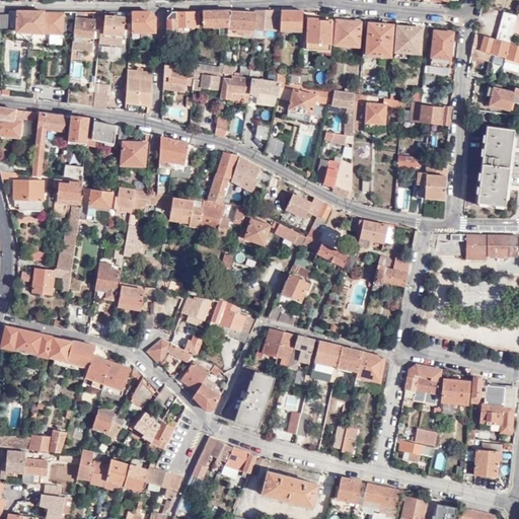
[(253,38),(263,39),(264,29),(281,30),(282,10),(276,9),(255,8),(255,11),(253,38)]
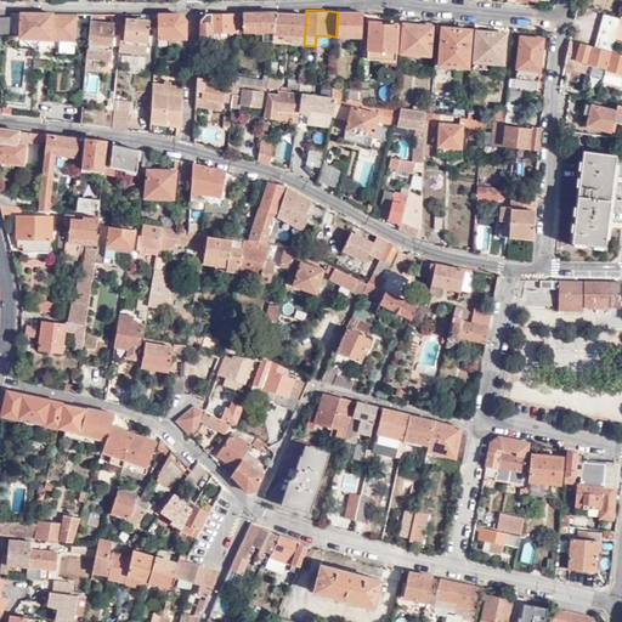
[(365,11),(338,12),(337,37),(357,39),(357,51),(362,51),(365,11)]
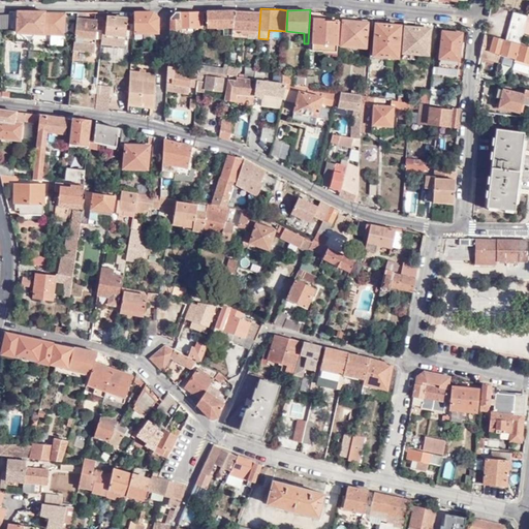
[(44,10),(18,10),(17,31),(43,32),(44,10)]
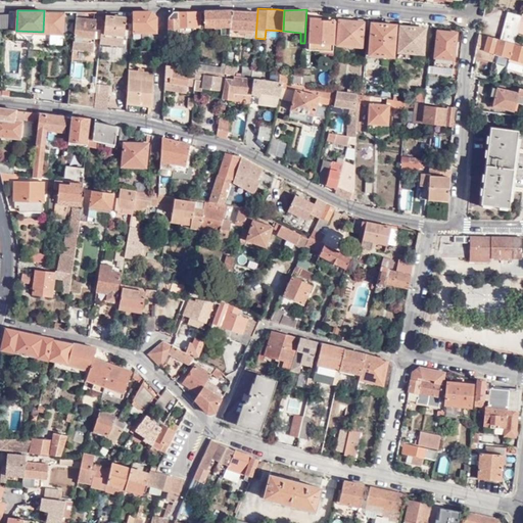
[(47,27),(45,27),(44,37),(54,38),(55,28),(67,28),(68,16),(77,17),(77,10),(49,10),(47,27)]
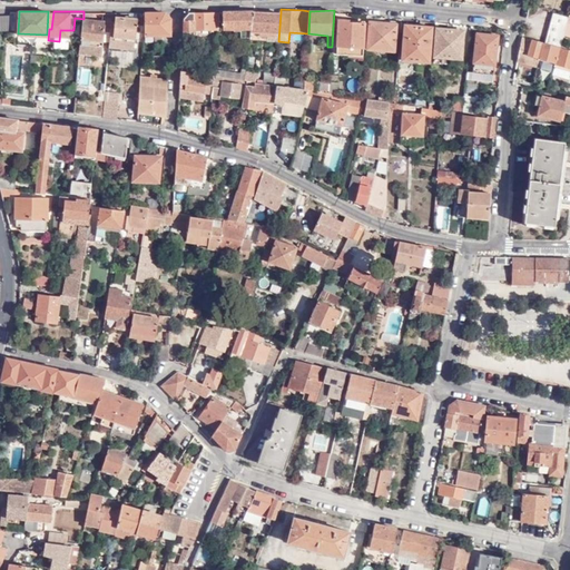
[(165,12),(145,11),(145,35),(155,35),(155,42),(161,43),(169,45),(170,18),(165,12)]
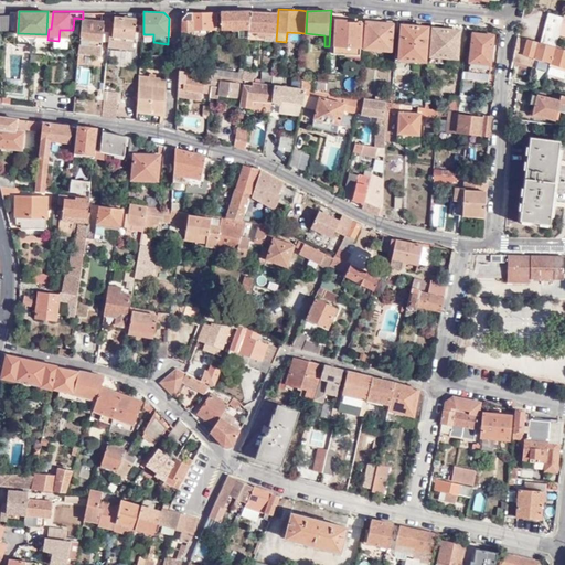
[(216,29),(219,11),(188,11),(182,17),(181,38),(200,36),(200,32),(194,32),(194,28),(216,29)]
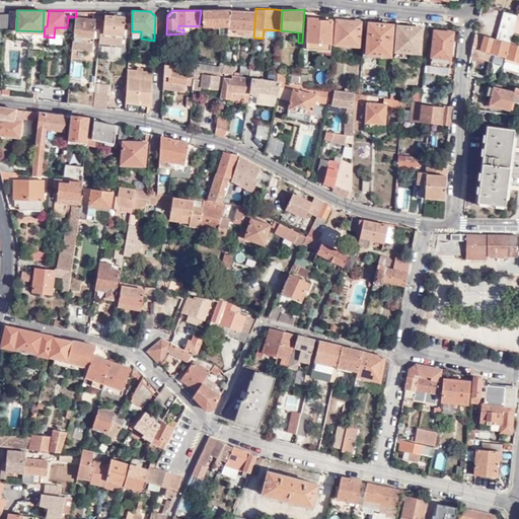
[(230,10),(204,10),(203,26),(221,27),(221,32),(228,32),(230,11),(230,10)]
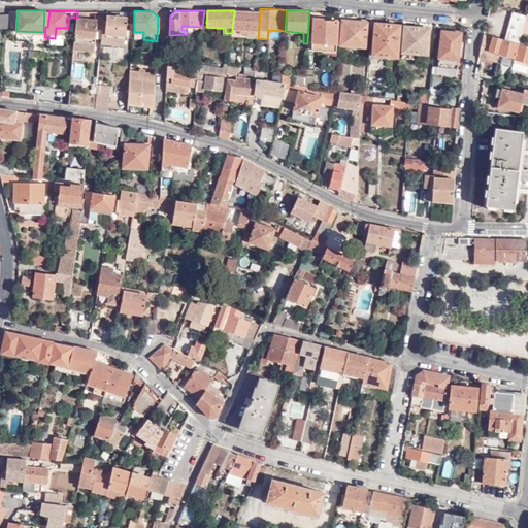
[(513,10),(504,39),(518,43),(519,40),(523,26),(525,20),(526,15),(513,10)]
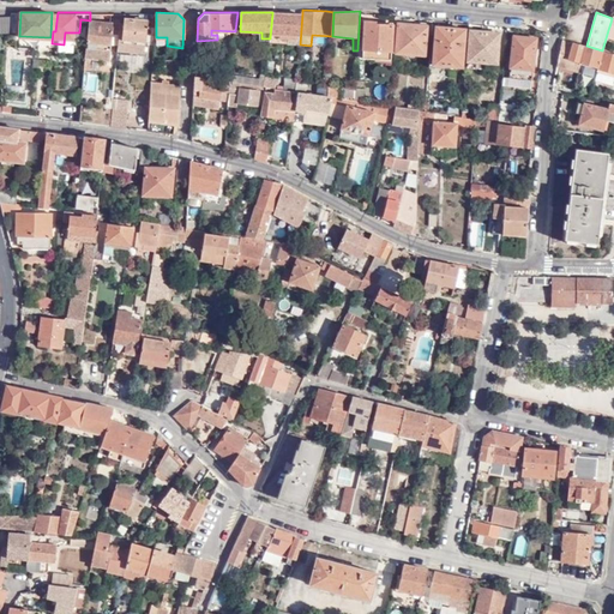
[(288,44),(300,44),(302,13),(272,13),(270,38),(269,41),(288,42),(288,44)]
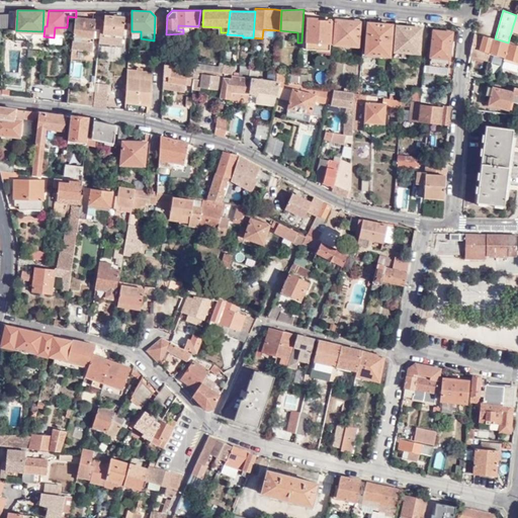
[(93,18),(76,17),(72,48),(93,49),(96,19),(101,20),(102,12),(93,12),(93,18)]
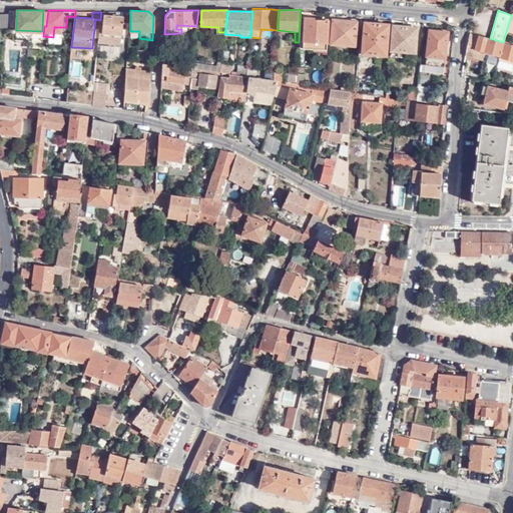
[(103,20),(100,20),(98,42),(126,44),(127,35),(125,35),(126,28),(122,28),(123,15),(104,13),(103,20)]
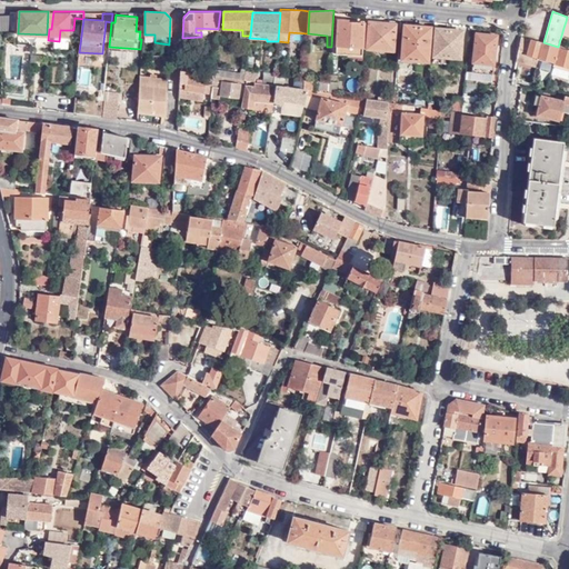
[(10,17),(0,16),(0,32),(9,33),(10,17)]
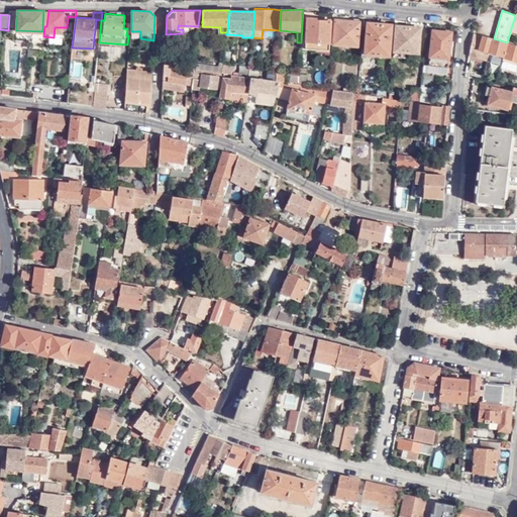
[(330,52),(331,20),(321,20),(322,17),(307,16),(306,34),(303,33),(303,41),(316,41),(316,49),(316,52),(330,52)]
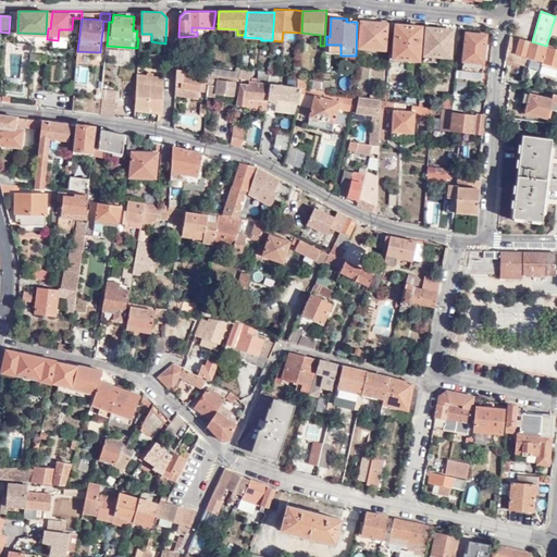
[(361,48),(387,50),(388,23),(362,21),(361,48)]
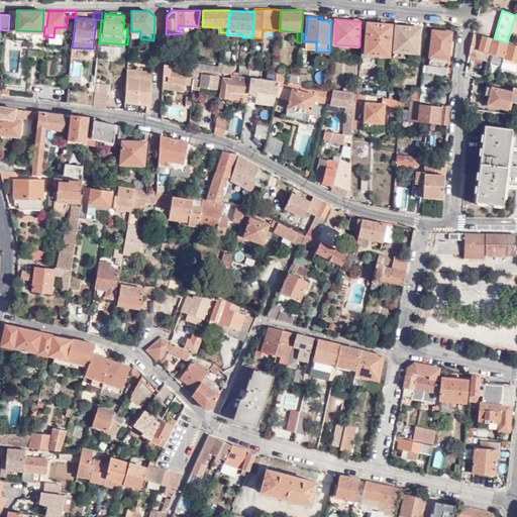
[(392,25),(368,23),(366,56),(390,57),(392,25)]
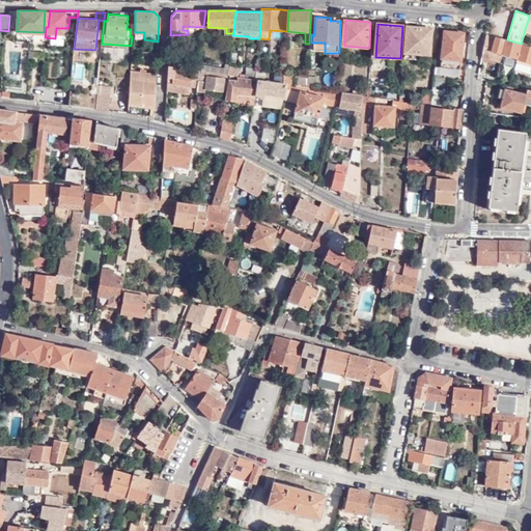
[(430,54),(431,28),(407,26),(406,52),(430,54)]
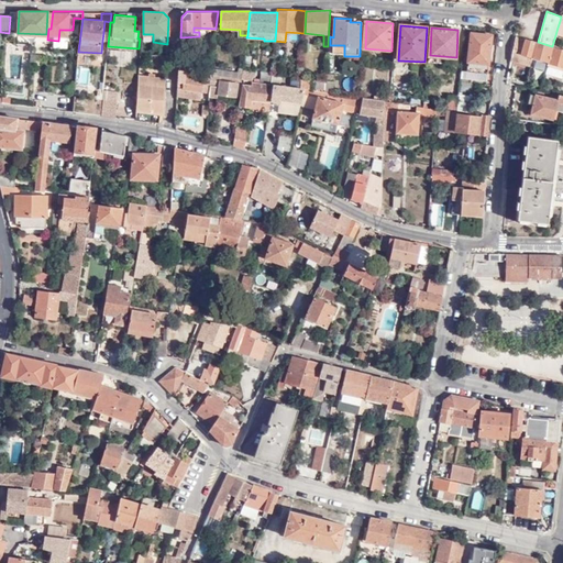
[(558,28),(553,43),(559,44),(562,30),(558,28)]
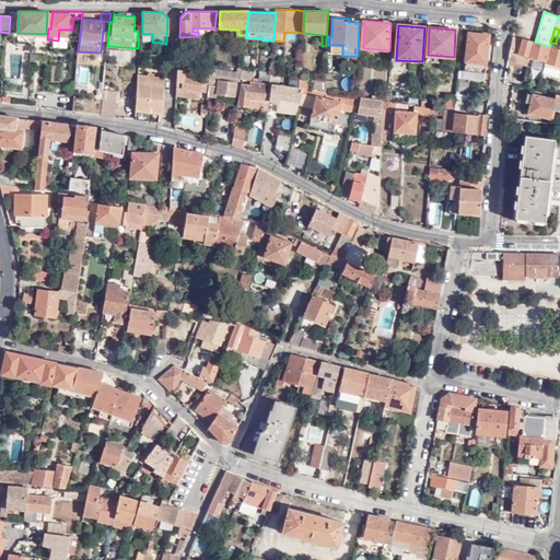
[(468,33),(465,70),(485,72),(489,35),(468,33)]
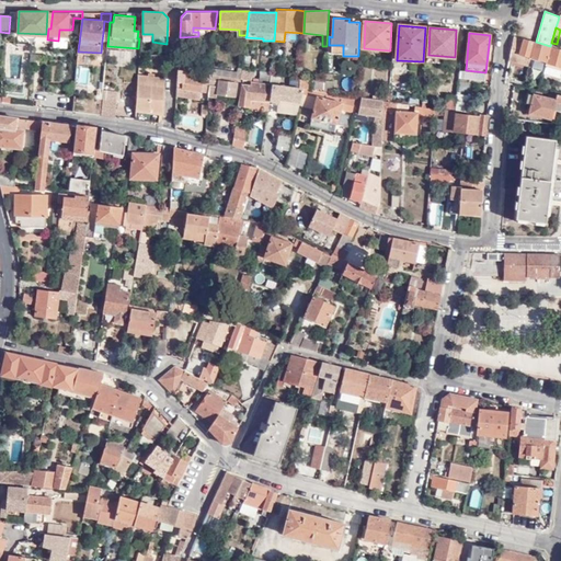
[(536,42),(514,35),(508,60),(527,66),(530,57),(546,61),(546,63),(560,67),(560,48),(550,46),(536,42)]
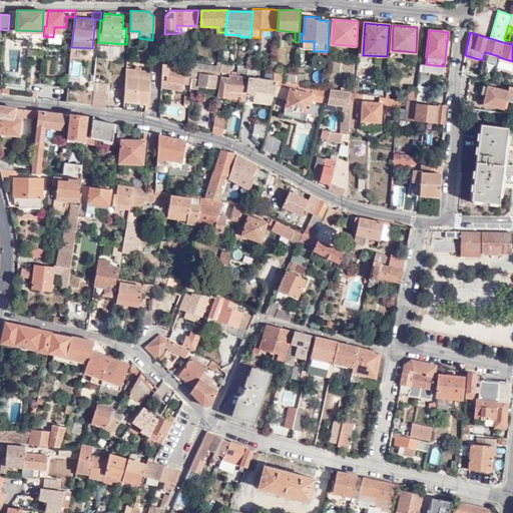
[(176,53),(162,51),(162,62),(176,65),(176,53)]
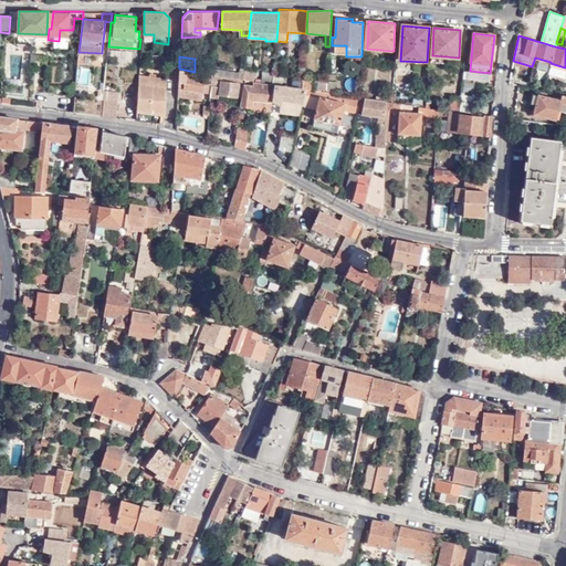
[(547,74),(565,79),(565,76),(565,67),(551,63),(547,74)]
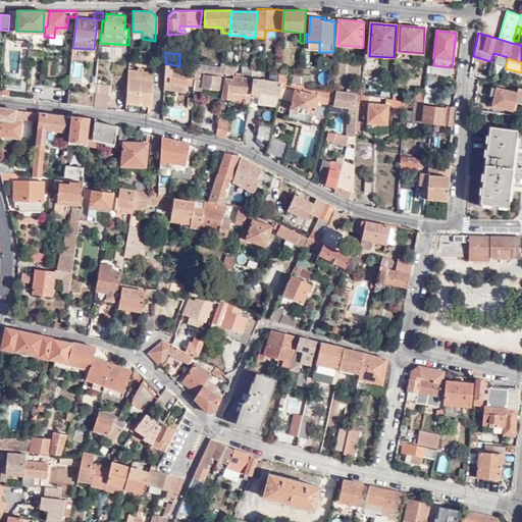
[(169,83),(187,85),(188,75),(194,76),(194,73),(193,73),(193,69),(179,67),(179,66),(165,63),(164,81),(169,82),(169,83)]
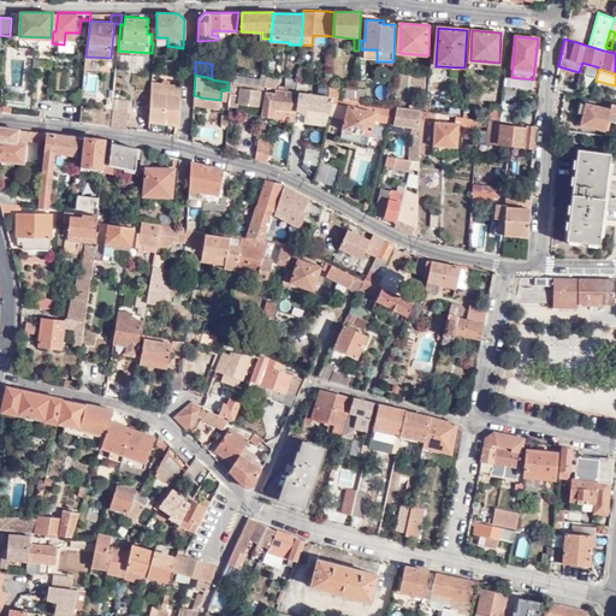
[(266,77),(266,75),(262,75),(262,80),(232,75),(232,81),(265,87),(266,77)]
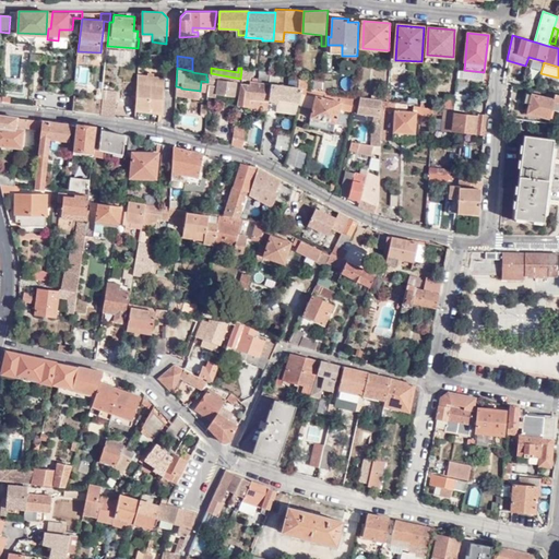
[(240,79),(249,80),(250,71),(241,70),(240,79)]
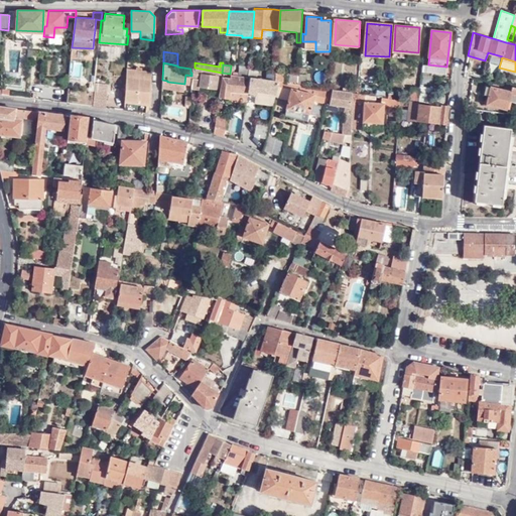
[(238,76),(250,78),(250,69),(251,66),(239,65),(238,76)]
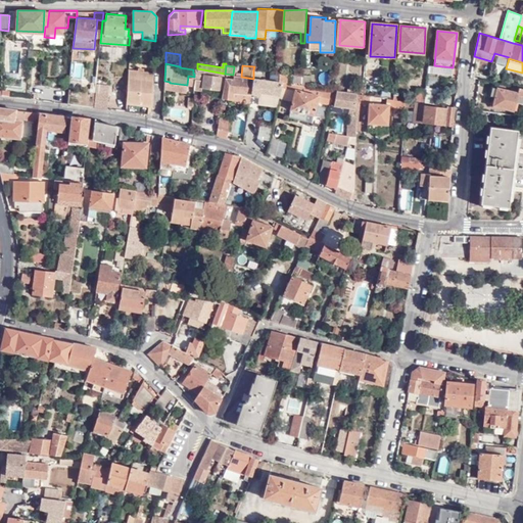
[(434,65),(428,65),(427,70),(453,74),(453,67),(434,65)]
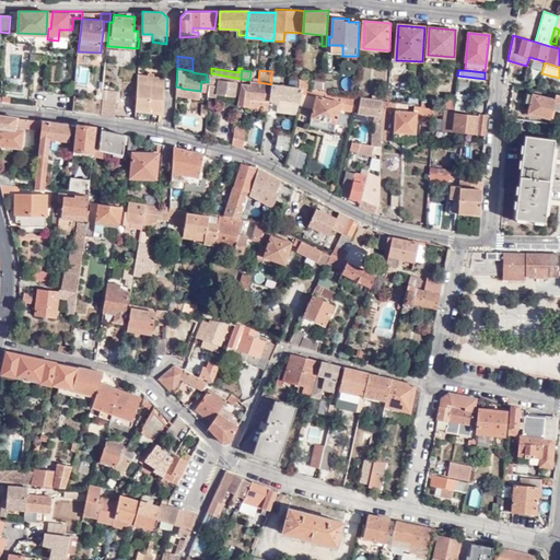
[(217,94),(238,97),(241,79),(211,73),(208,73),(207,74),(207,79),(208,79),(208,82),(207,96),(216,97),(217,94)]
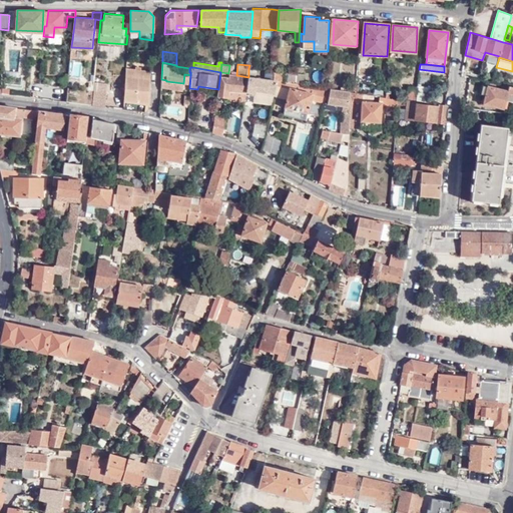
[(248,68),(248,77),(250,77),(259,78),(259,70),(248,68)]
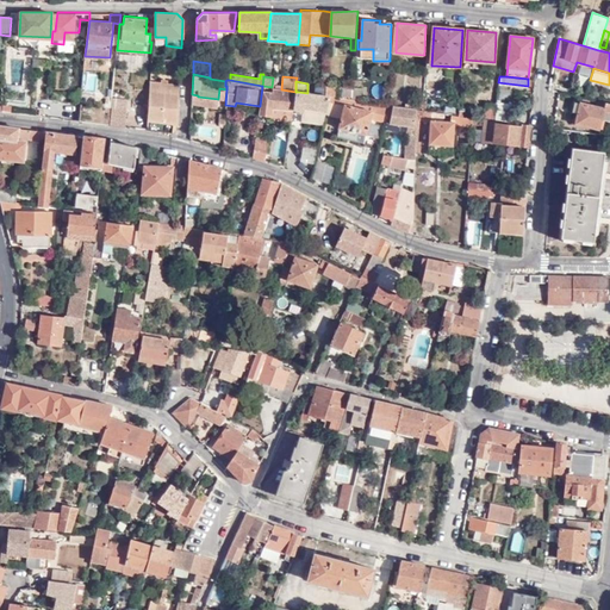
[(180,86),(150,82),(148,119),(179,123),(180,86)]
